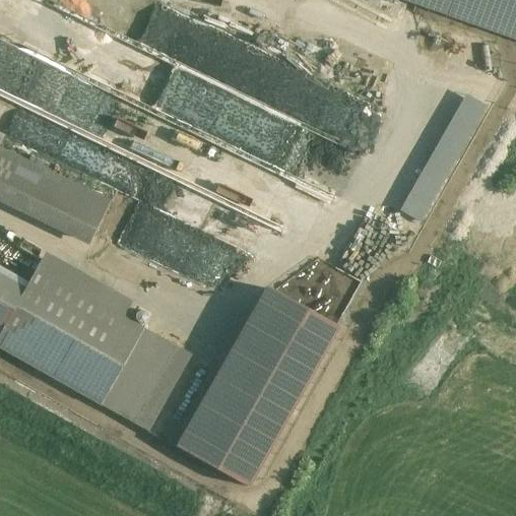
[(515,0),(408,0),(515,38),(515,0)]
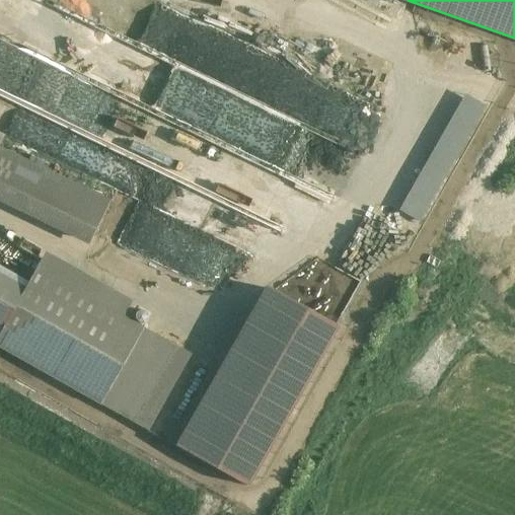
[(117,199),(0,140),(0,198),(93,245),(117,199)]
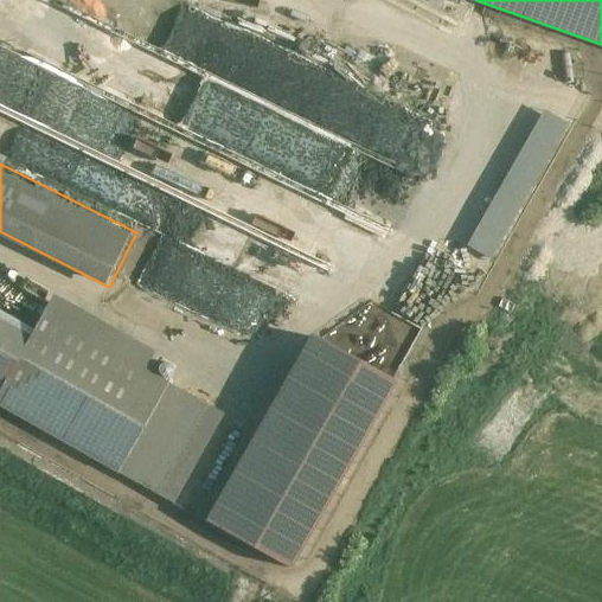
[(0,376),(43,302),(0,277),(0,376)]
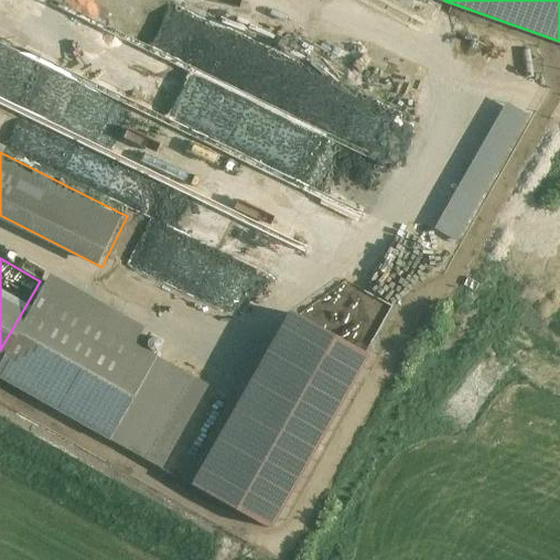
[(160,350),(40,281),(0,350),(0,378),(107,440),(153,362),(160,350)]
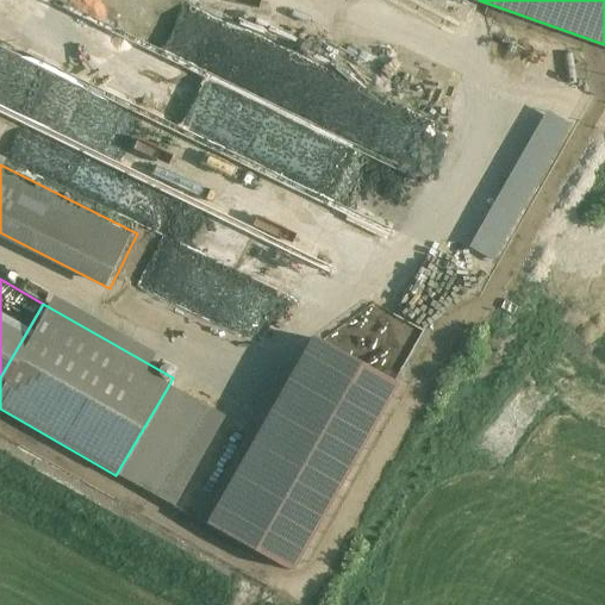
[(360,311),(337,350),(394,385),(422,340),(410,331),(411,329),(398,322),(392,331),(360,311)]
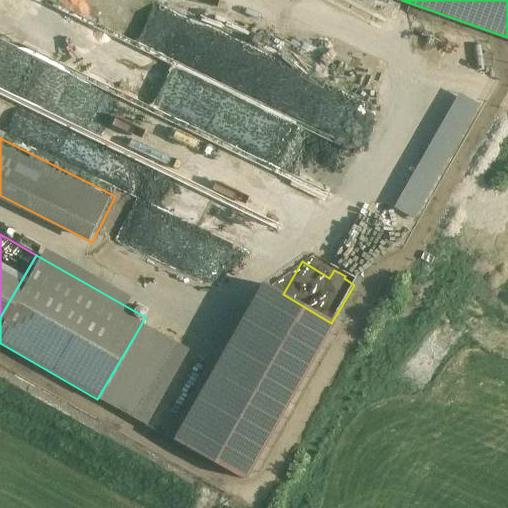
[(331,328),(258,287),(172,438),(245,479),(331,328)]
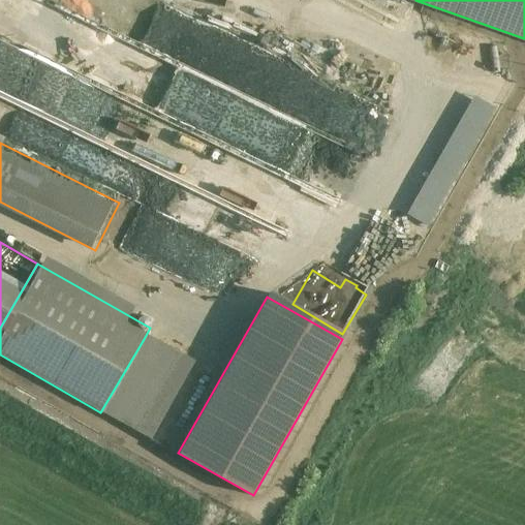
[(182,361),(144,339),(100,412),(140,435),(182,361)]
